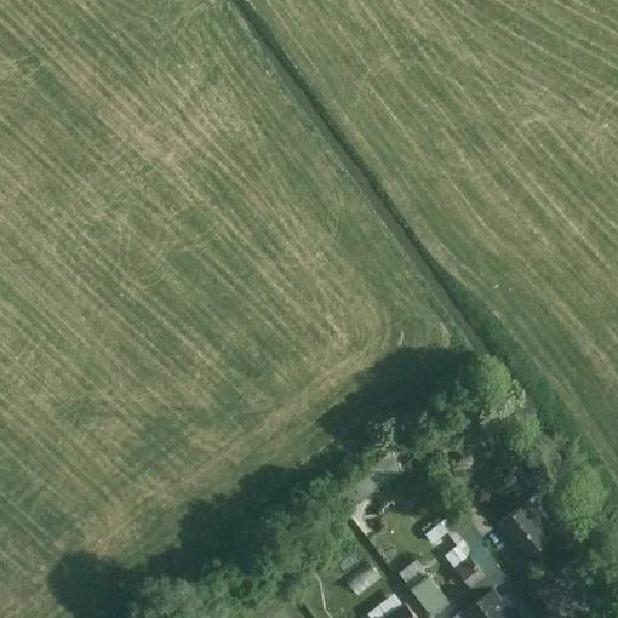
[(338,492),(350,507),(377,486),(365,470),(338,492)]
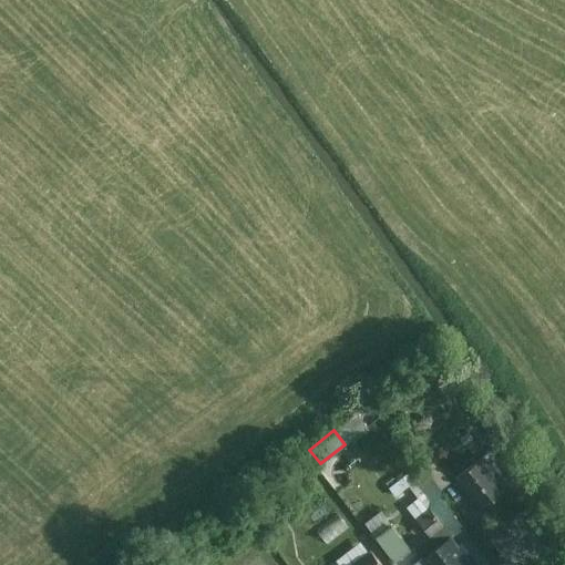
[(509,489),(482,459),(452,483),(478,514),(509,489)]
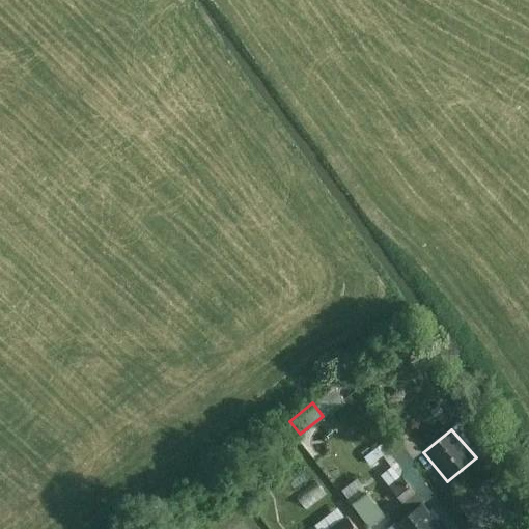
[(380,444),(363,456),(387,486),(404,474),(380,444)]
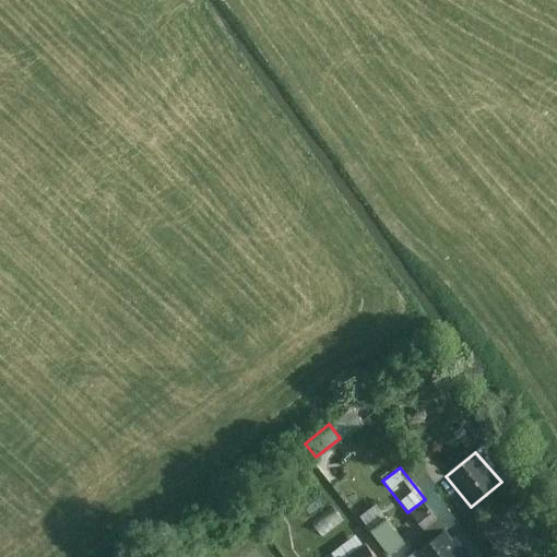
[(360,516),(386,554),(402,543),(376,505),(360,516)]
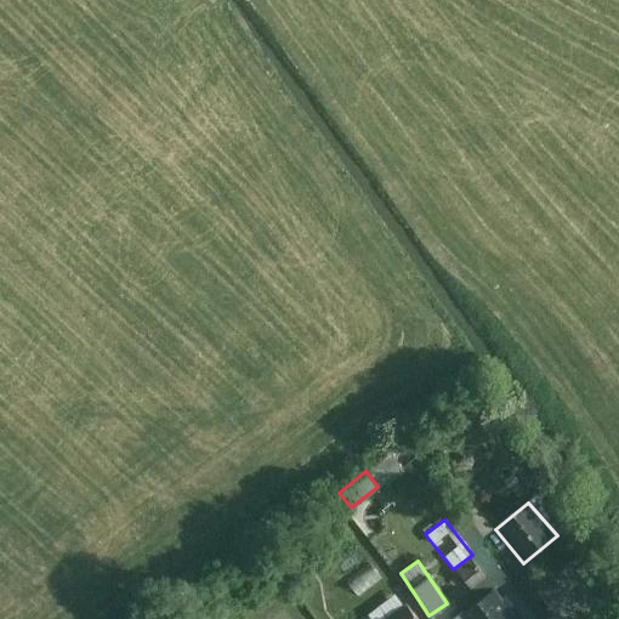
[(515,618),(494,590),(460,613),(464,618),(515,618)]
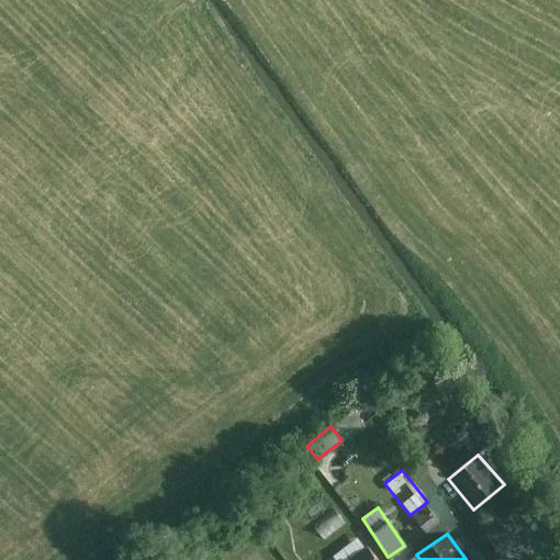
[(376,559),(367,548),(349,559),(376,559)]
